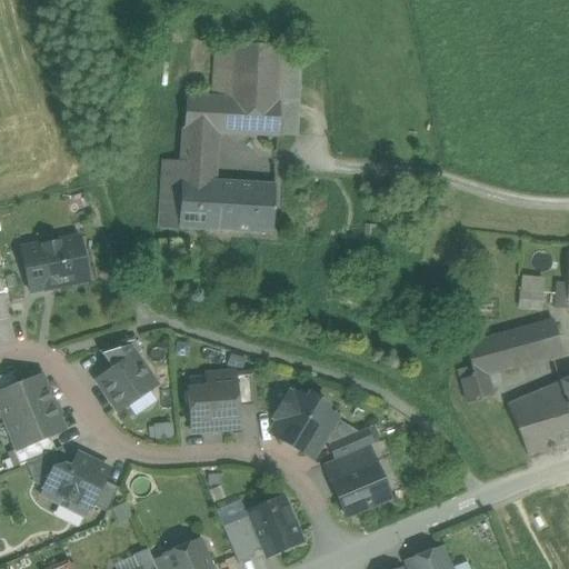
[(217,45),(212,97),(216,97),(279,100),(281,48),(217,45)]
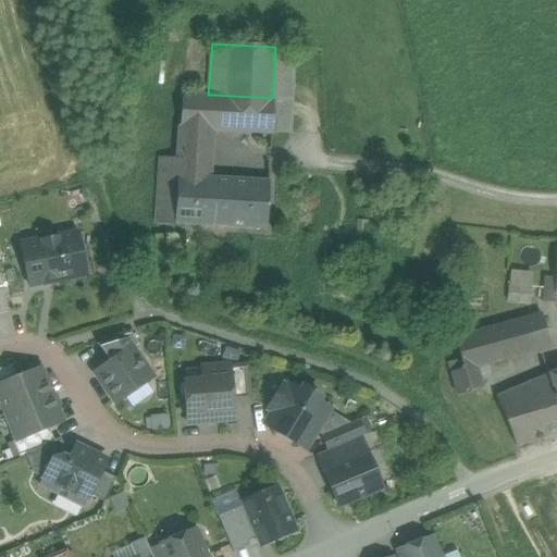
[(294,48),(275,47),(273,98),(272,134),(289,135),(294,48)]
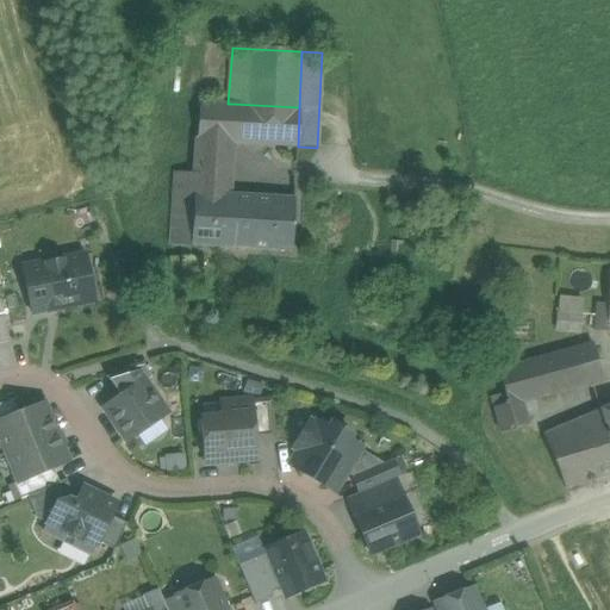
[(228,104),(200,103),(198,141),(230,143),(231,104),(228,104)]
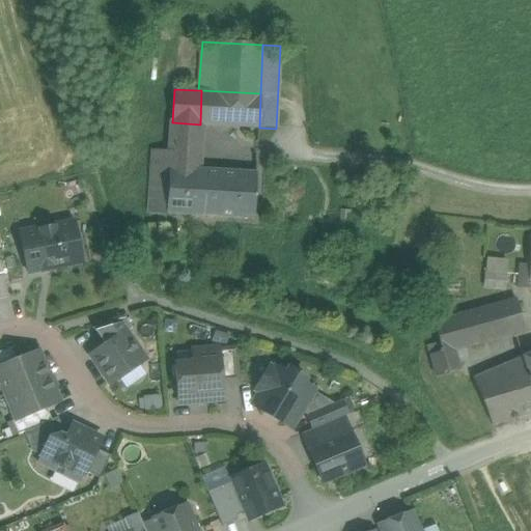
[(201,90),(200,124),(205,124),(259,128),(260,93),(201,90)]
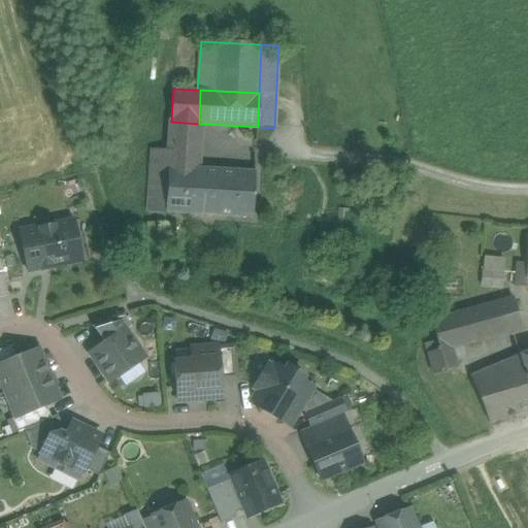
[(199,124),(171,122),(169,151),(153,150),(152,166),(201,169),(204,124),(199,124)]
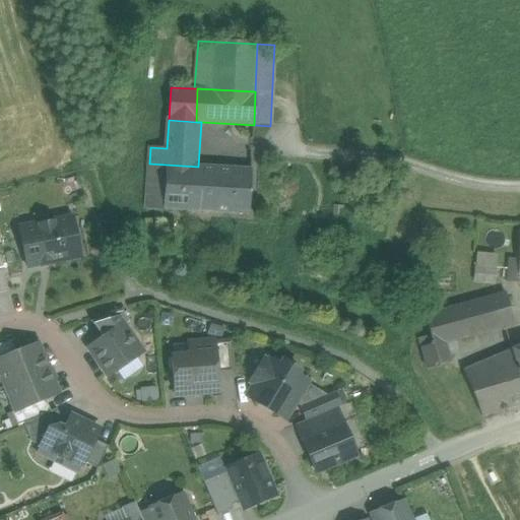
[(252,155),(234,154),(233,169),(251,170),(252,155)]
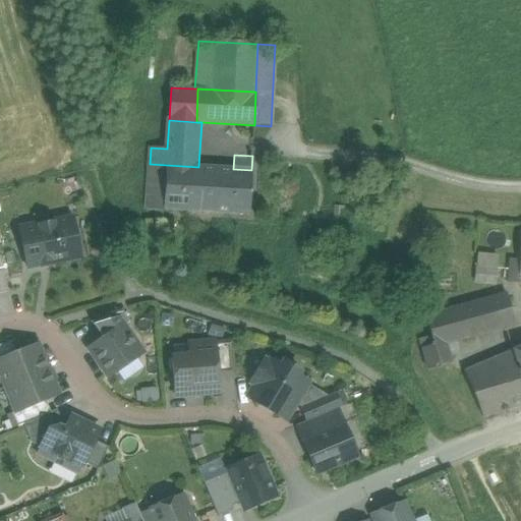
[(198,167),(150,164),(147,209),(199,212),(200,193),(214,194),(215,168),(198,167)]
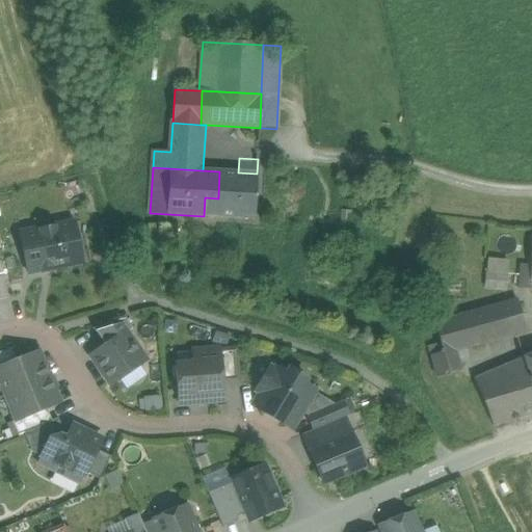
[(238,173),(219,171),(218,198),(205,197),(204,216),(255,218),(257,174),(238,173)]
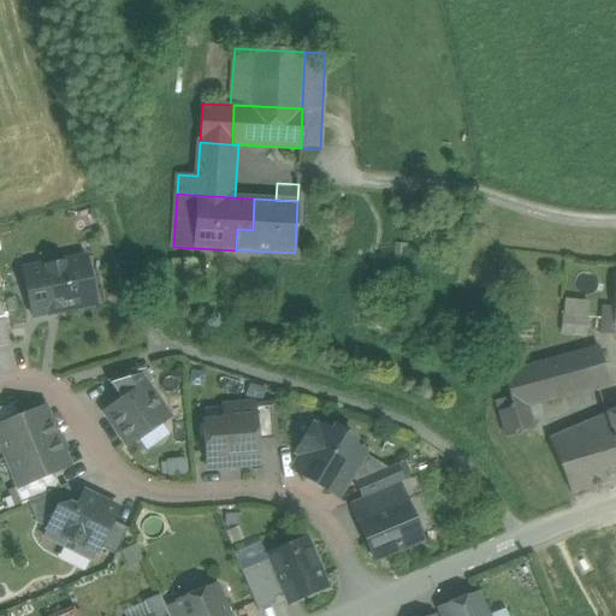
[(88,256),(22,270),(31,318),(98,304),(88,256)]
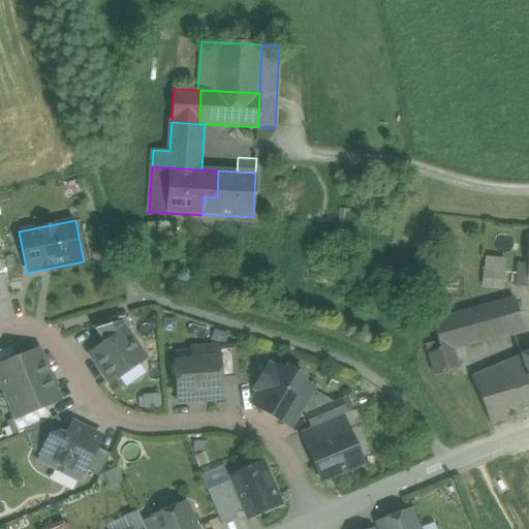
[(528,231),(527,266),(518,266),(519,288),(528,287),(528,231)]
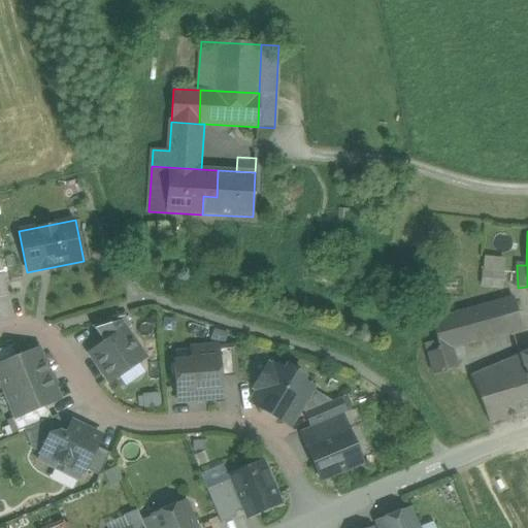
[(508,258),(484,257),(482,287),(506,289),(508,258)]
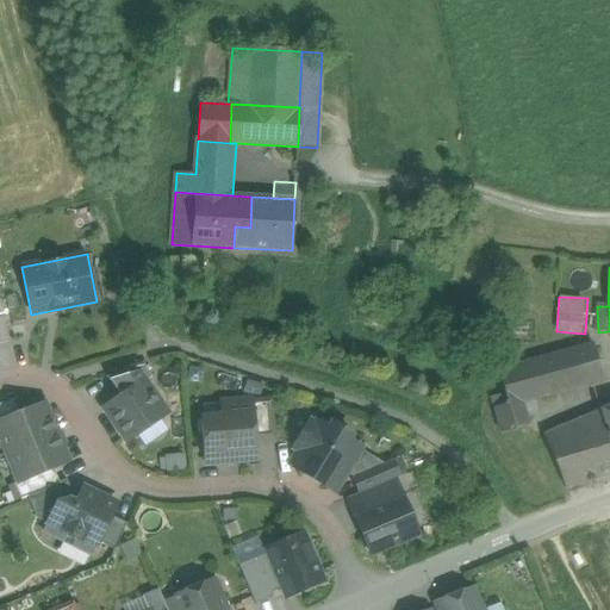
[(2,299),(0,299),(0,343),(10,342),(2,299)]
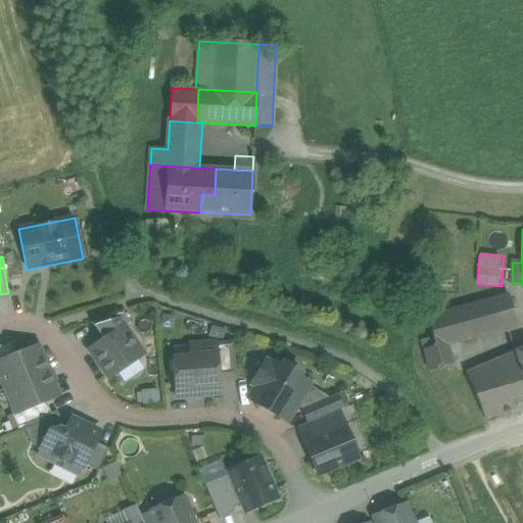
[(509,293),(425,315),(430,337),(432,345),(422,347),(428,373),(454,367),(447,343),(517,326),(509,293)]
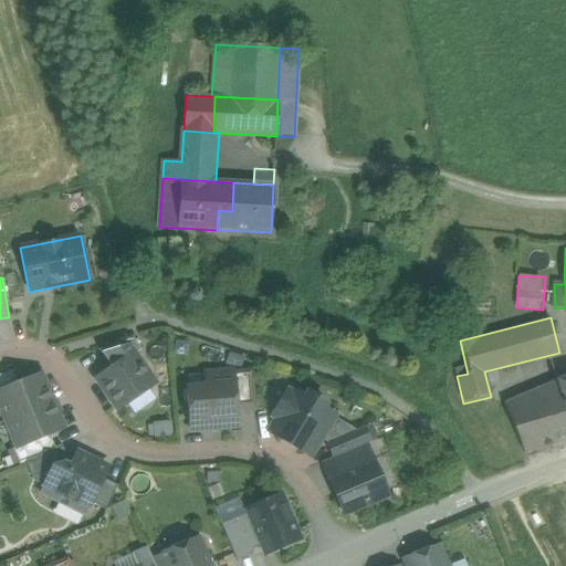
[(98,349),(112,367),(134,352),(139,347),(134,339),(98,349)]
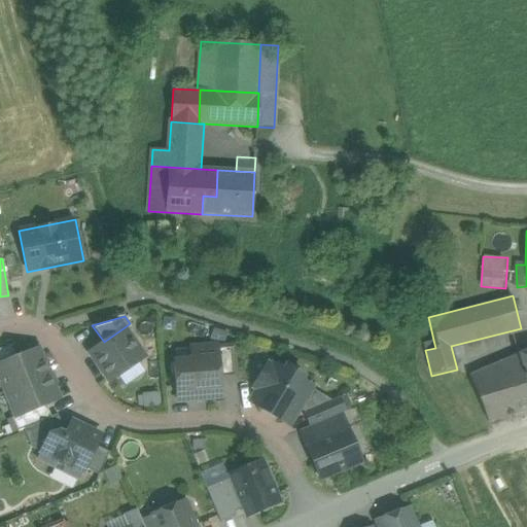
[(145,358),(125,327),(104,342),(89,352),(110,382),(145,358)]
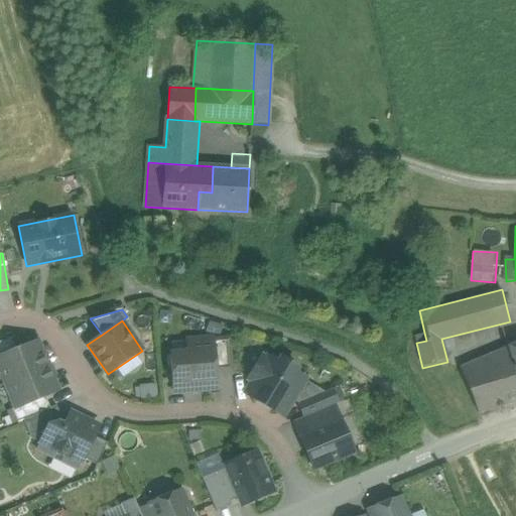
[(220,326),(208,321),(205,330),(217,334),(220,326)]
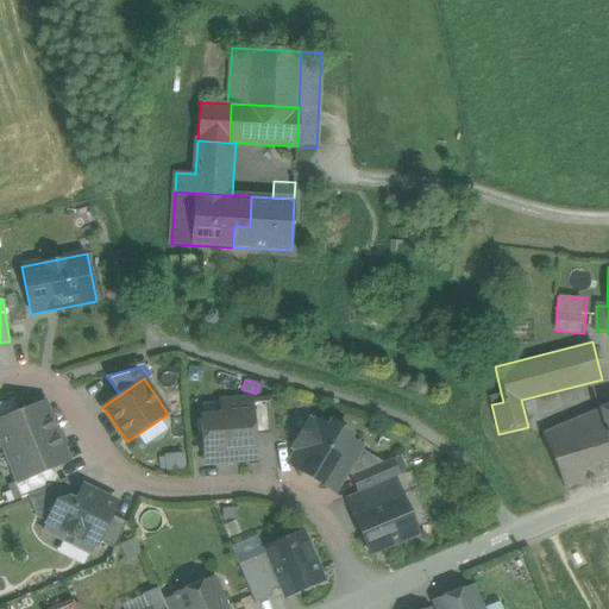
[(489,395),(491,405),(503,402),(501,393),(489,395)]
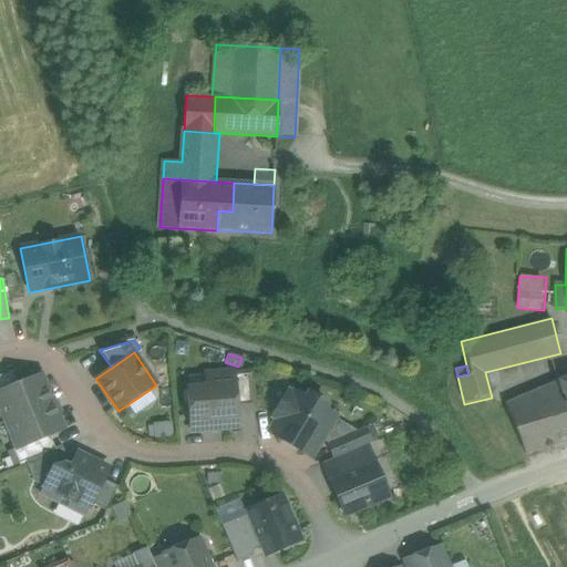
[(0,392),(26,382),(19,368),(0,374),(0,392)]
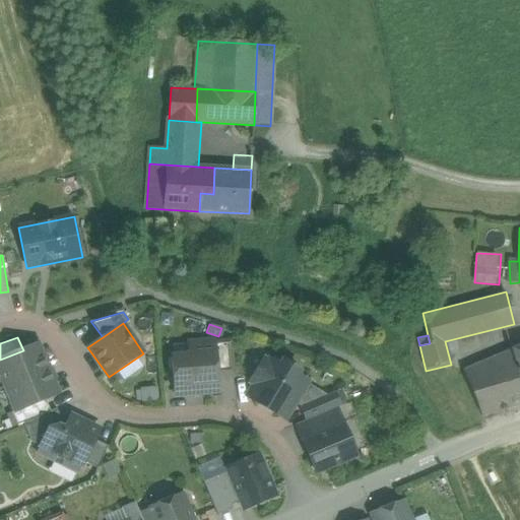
[(230,338),(215,339),(217,373),(232,372),(230,338)]
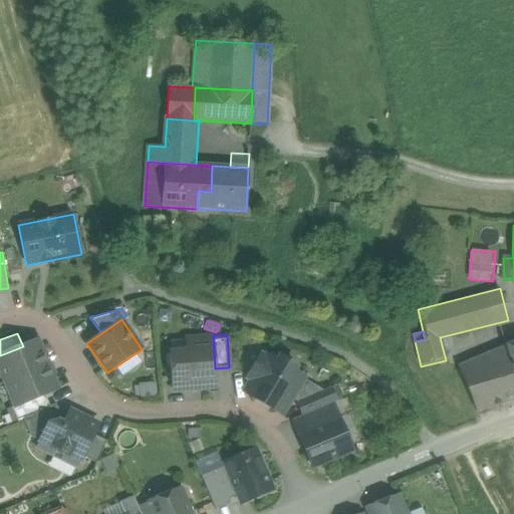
[(191,347),(171,348),(173,389),(216,386),(215,368),(213,335),(190,337),(191,347)]
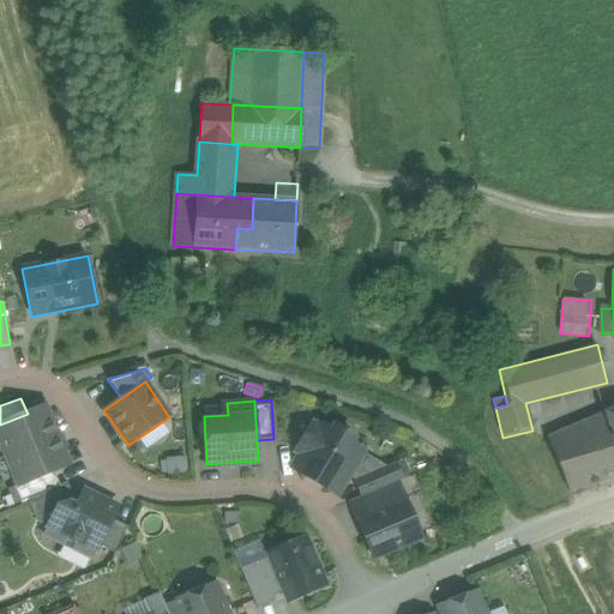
[(28,414),(0,425),(0,438),(7,456),(58,437),(46,407),(28,414)]
